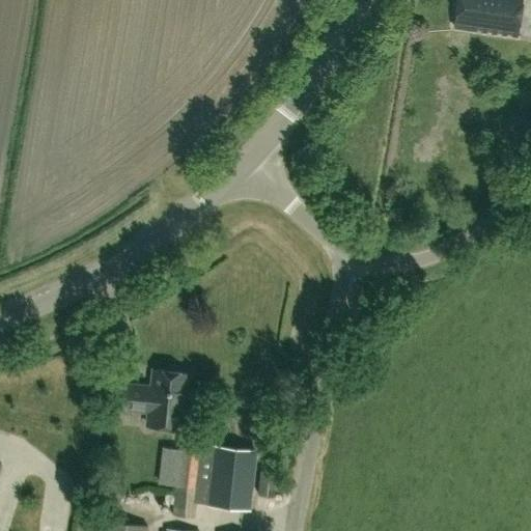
[(516,35),(521,0),(457,0),(454,27),(516,35)]
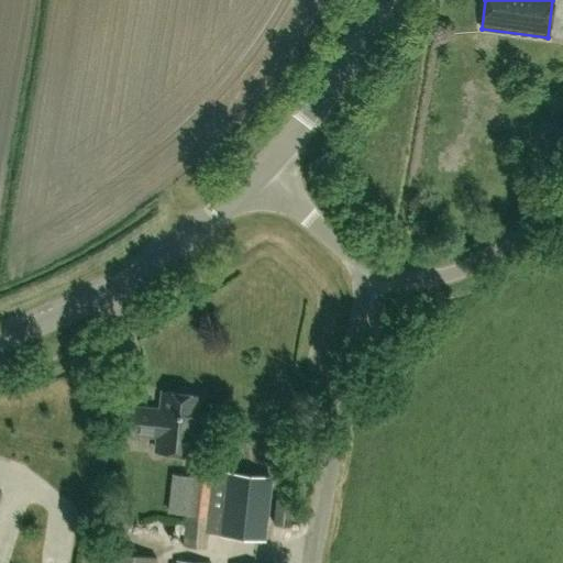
[(163,392),(161,410),(124,407),(121,432),(158,437),(156,451),(191,454),(198,396),(163,392)]
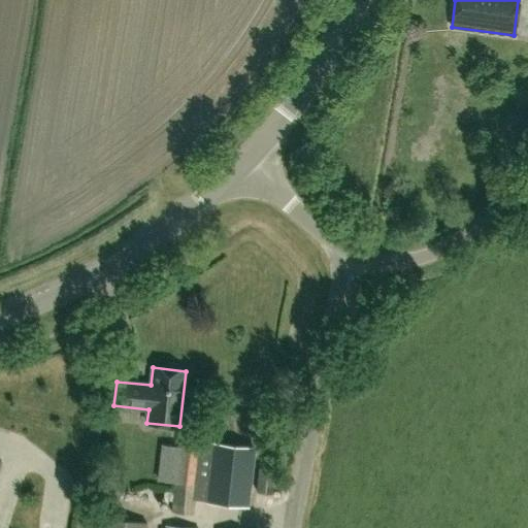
[(248,505),(254,448),(213,443),(212,452),(200,450),(200,449),(179,447),(175,487),(174,487),(171,512),(193,514),(195,499),(248,505)]
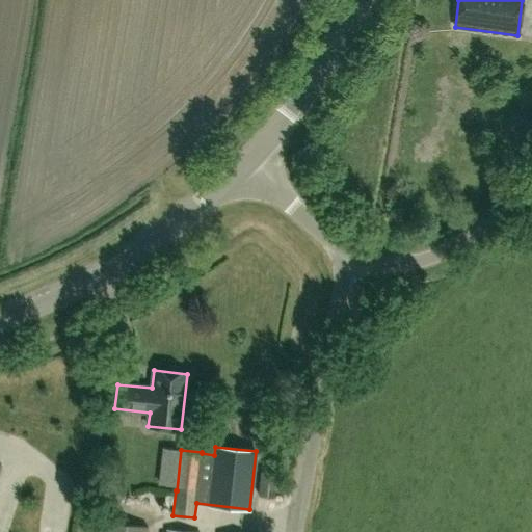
[(188,531),(166,530),(165,531),(147,531),(148,527),(103,522),(101,531),(188,531)]
